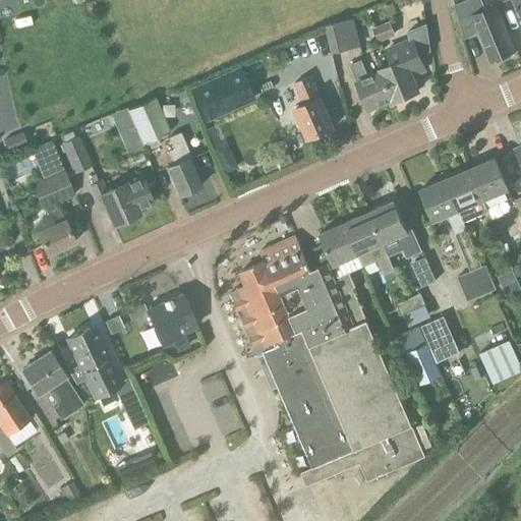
[(478,0),(465,0),(453,5),(463,38),(477,32),(489,60),(495,58),(496,62),(510,56),(509,52),(514,50),(495,5),(483,9),(478,0)]
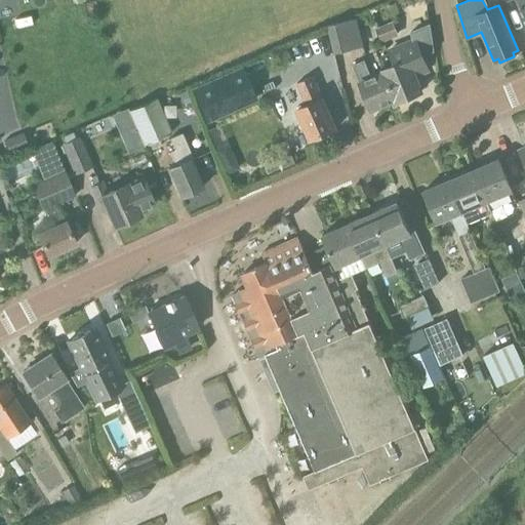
[(524,0),(499,0),(500,3),(509,0),(515,0),(524,25),(524,0)]
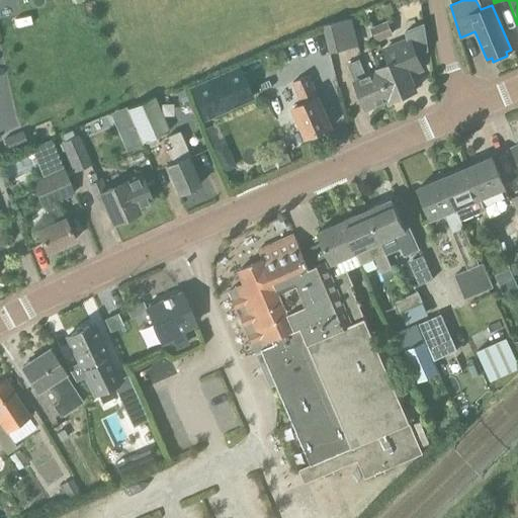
[(351,18),(323,25),(329,53),(357,46),(351,18)]
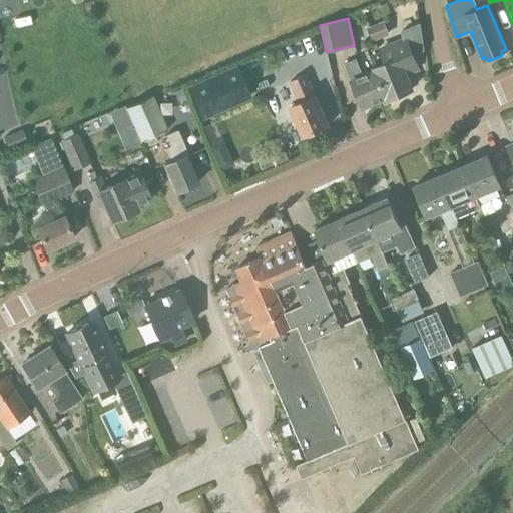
[(393,35),(388,22),(370,29),(375,42),(393,35)]
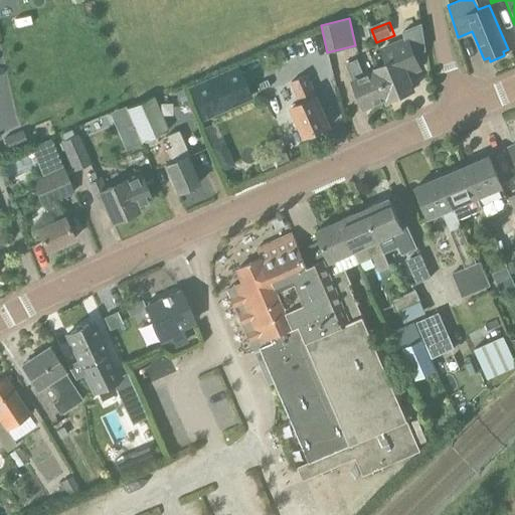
[(389,65),(374,71),(386,100),(387,102),(414,91),(407,74),(420,69),(414,55),(426,50),(421,25),(404,32),(407,40),(383,50),(389,65)]
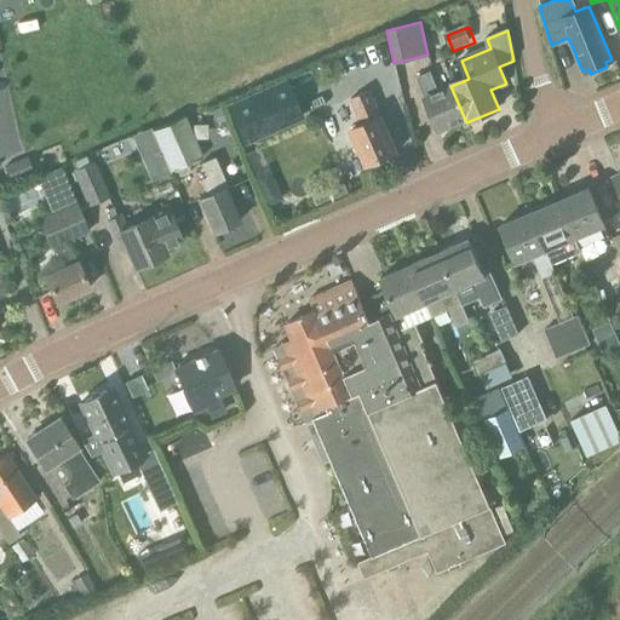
[(465,120),(451,86),(449,85),(437,91),(429,72),(415,78),(438,131),(465,120)]
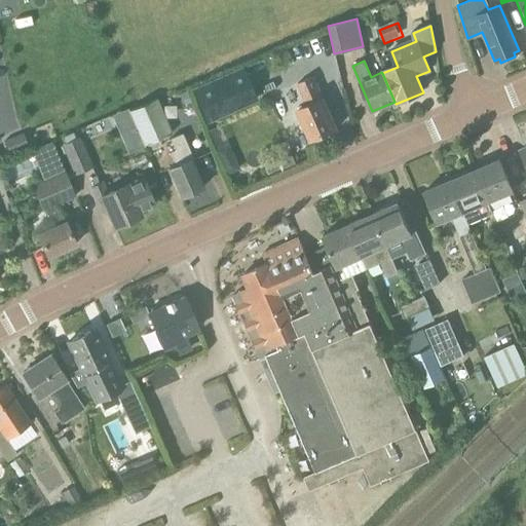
[(208,120),(255,99),(241,69),(194,90),(208,120)]
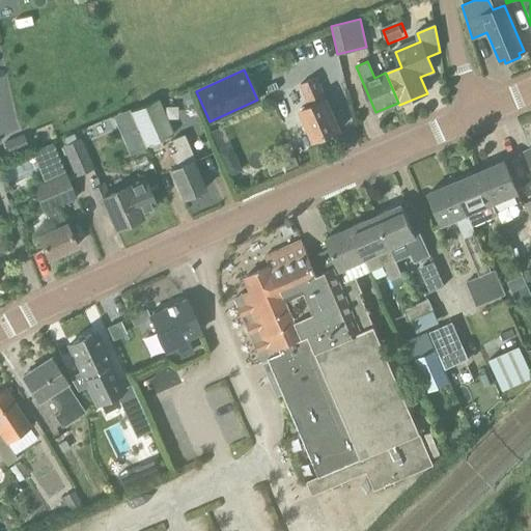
[(313,142),(339,130),(315,78),(300,85),(309,106),(299,111),(313,142)]
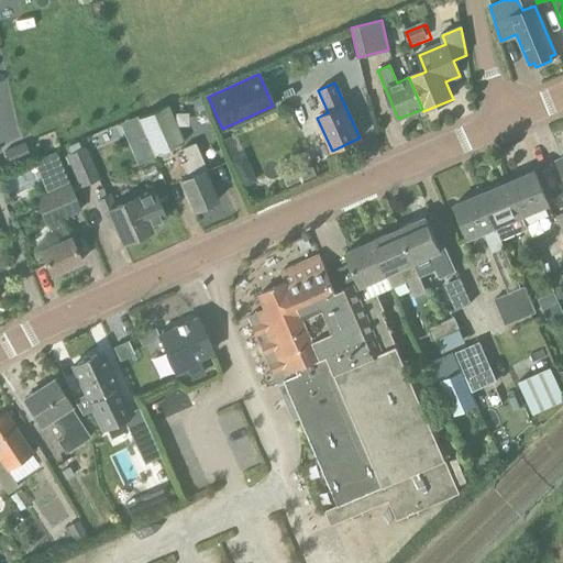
[(191,100),(197,112),(205,109),(199,97),(191,100)]
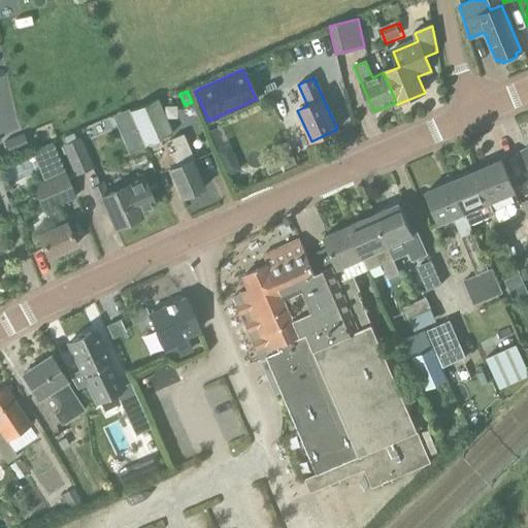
[(156,99),(129,110),(144,145),(147,144),(147,145),(169,137),(168,135),(171,134),(156,99)]
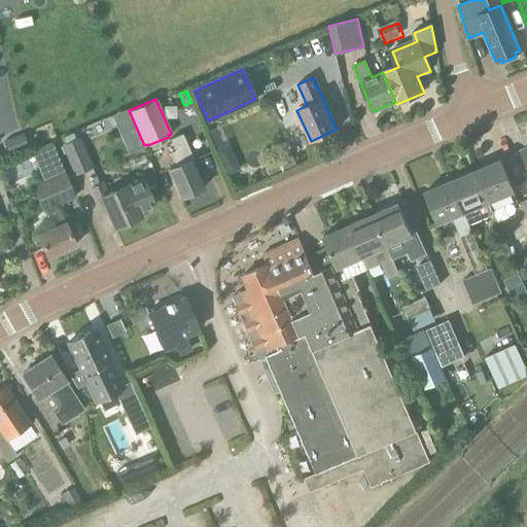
[(23,134),(4,141),(9,153),(28,145),(23,134)]
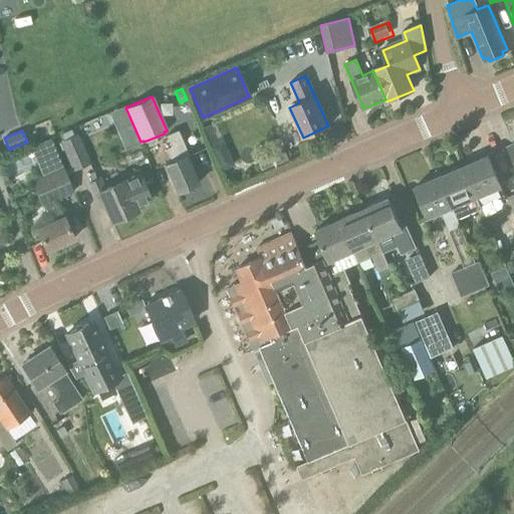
[(73,136),(70,131),(61,134),(64,140),(59,143),(71,171),(89,163),(77,135),(73,136)]
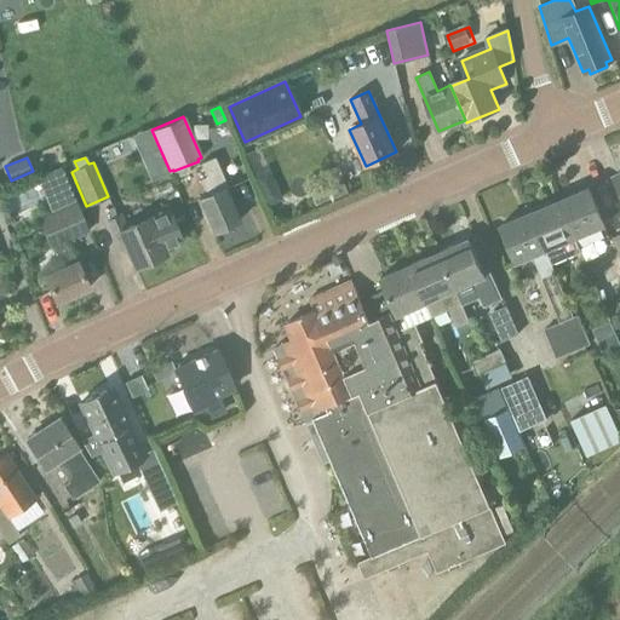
[(207,195),(199,199),(213,233),(239,222),(224,189),(228,188),(214,158),(200,164),(206,177),(200,179),(207,195)]
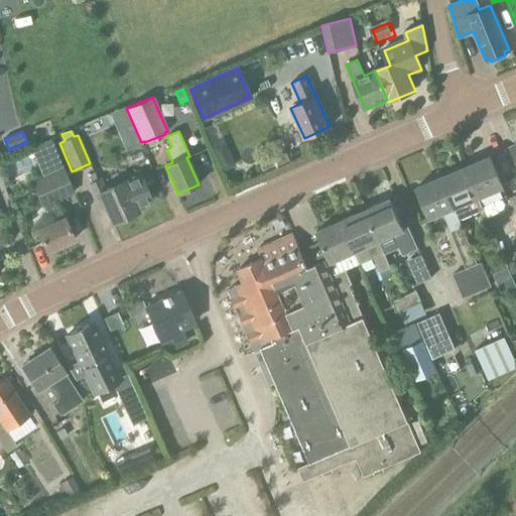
[(215,131),(201,137),(208,154),(223,148),(215,131)]
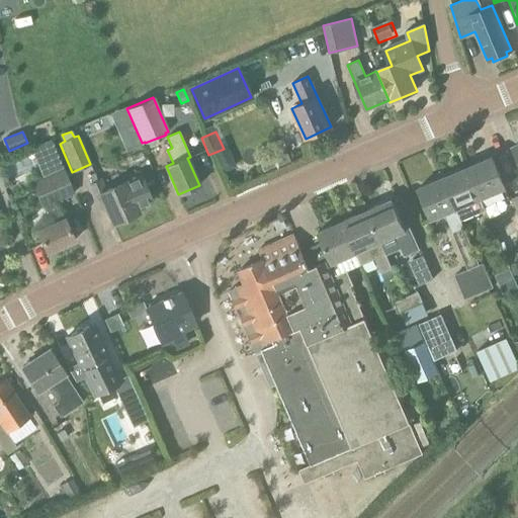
[(290,161),(285,151),(275,155),(279,165),(280,166),(290,161)]
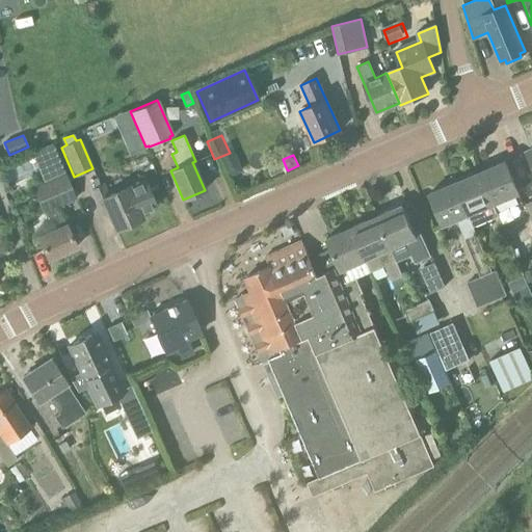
[(505,160),(479,171),(494,205),(519,193),(505,160)]
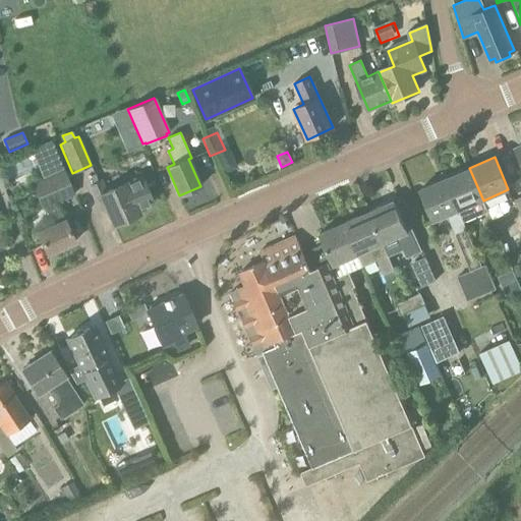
[(469,168),(444,178),(463,222),(487,212),(483,200),(469,168)]
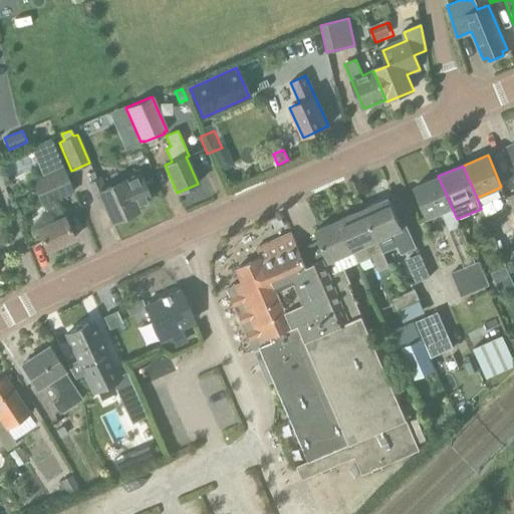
[(62,169),(32,182),(42,205),(43,205),(50,222),(36,229),(46,251),(73,238),(65,219),(64,219),(55,200),(72,192),(62,169)]
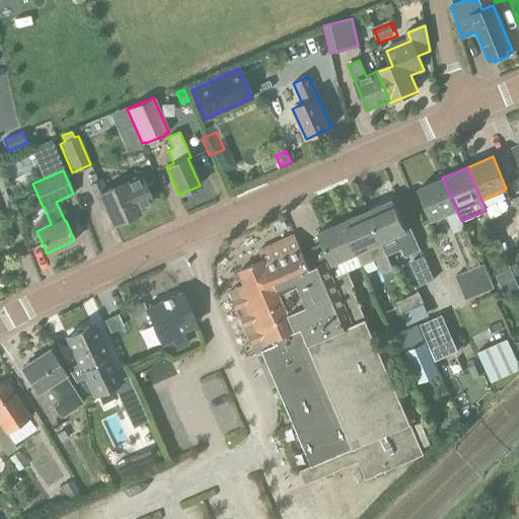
[(100,179),(89,184),(100,210),(105,207),(114,224),(138,213),(136,209),(151,202),(140,176),(105,192),(100,179)]
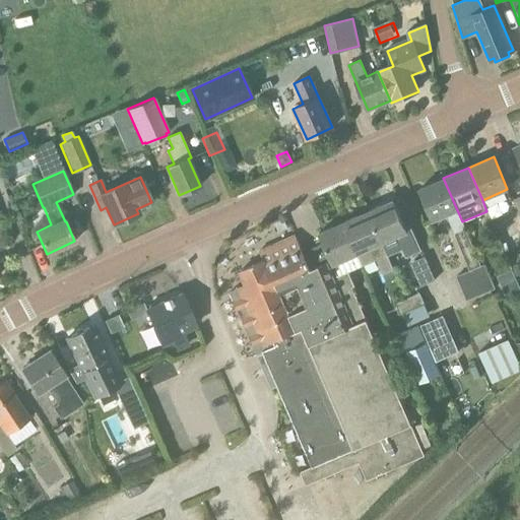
[(456,276),(461,287),(489,275),(484,264),(480,265),(462,221),(443,178),(418,188),(433,221),(447,215),(469,270),(456,276)]
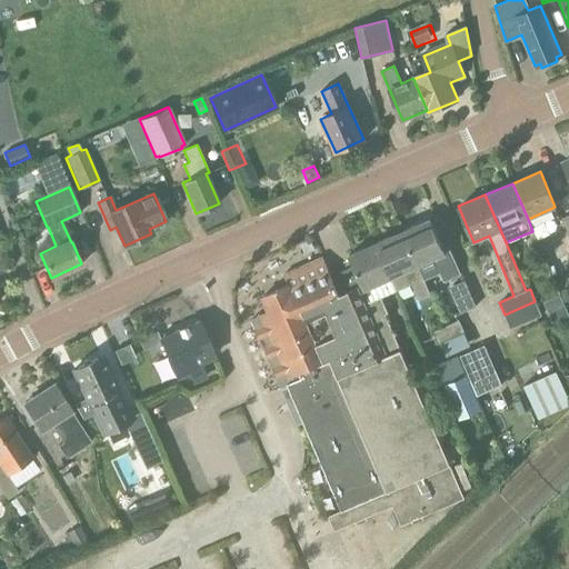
[(430,219),(402,231),(423,279),(440,271),(445,280),(460,275),(450,250),(445,253),(430,219)]
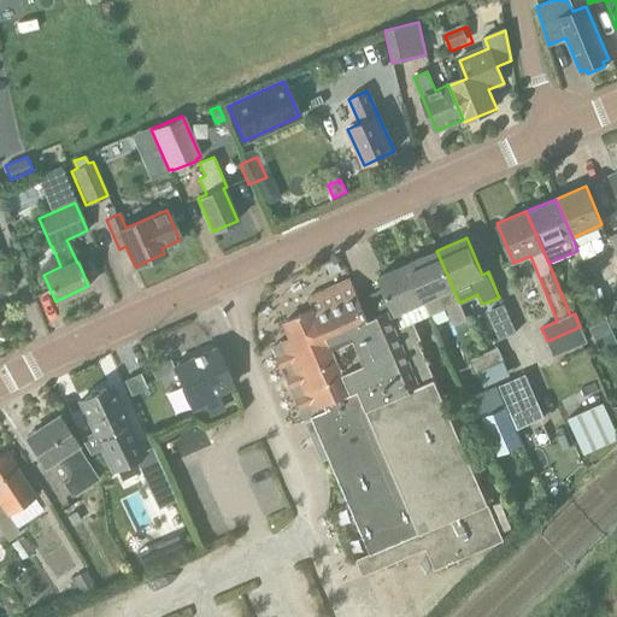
[(407,264),(424,301),(430,315),(430,316),(446,309),(453,324),(466,319),(453,289),(436,251),(407,264)]
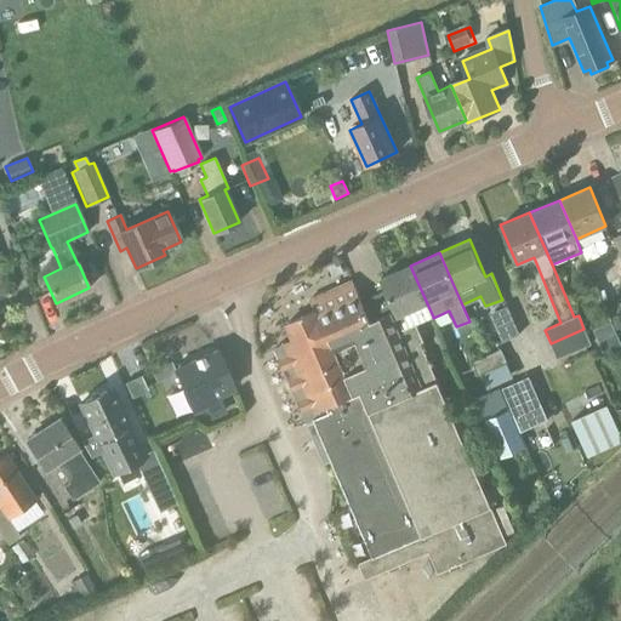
[(386,290),(374,295),(383,317),(389,314),(397,332),(404,329),(411,346),(420,342),(423,341),(416,324),(433,317),(427,303),(410,266),(387,275),(381,278),(382,280),(386,290)]
